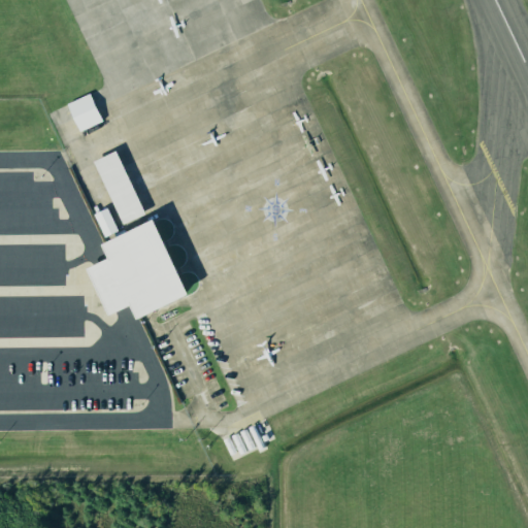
[(102,121),(91,93),(67,102),(79,131),(102,121)]
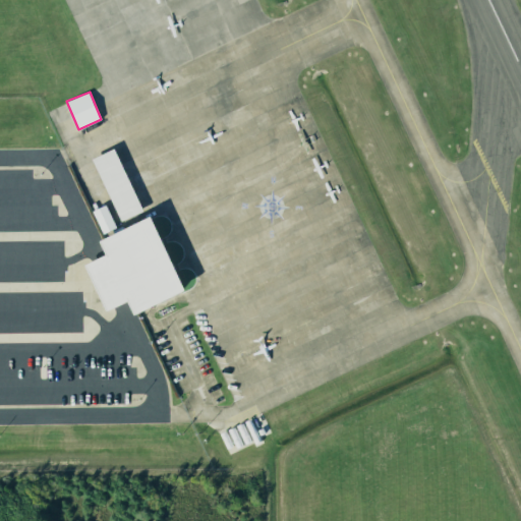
[(119,221),(142,213),(118,148),(96,157),(119,221)]
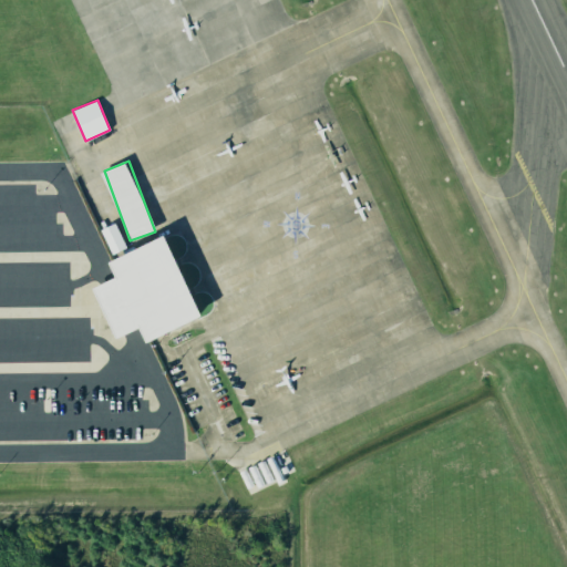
[(102,229),(112,254),(126,247),(116,223),(102,229)]
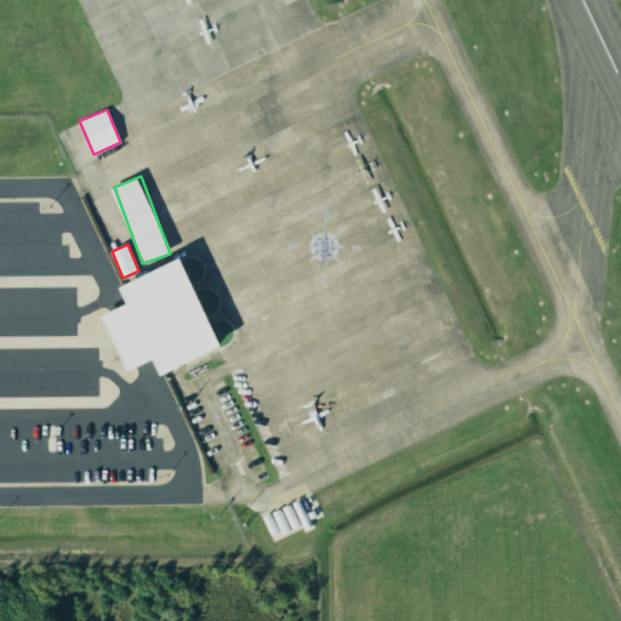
[(124,284),(181,257),(223,342),(165,370),(157,354),(131,298),(124,284)]
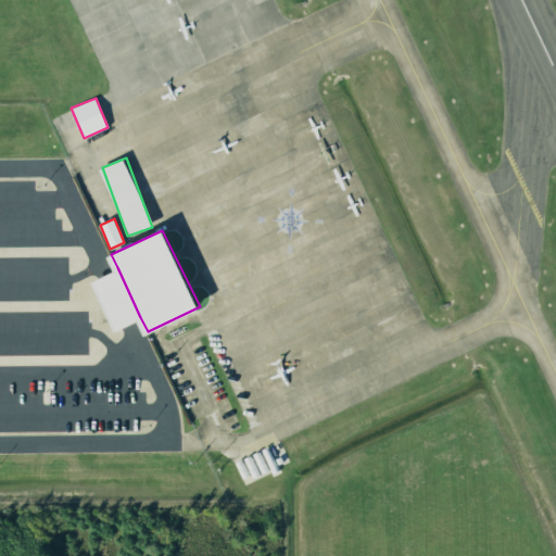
[(91,280),(98,277),(117,267),(140,317),(121,326),(115,329),(91,280)]
